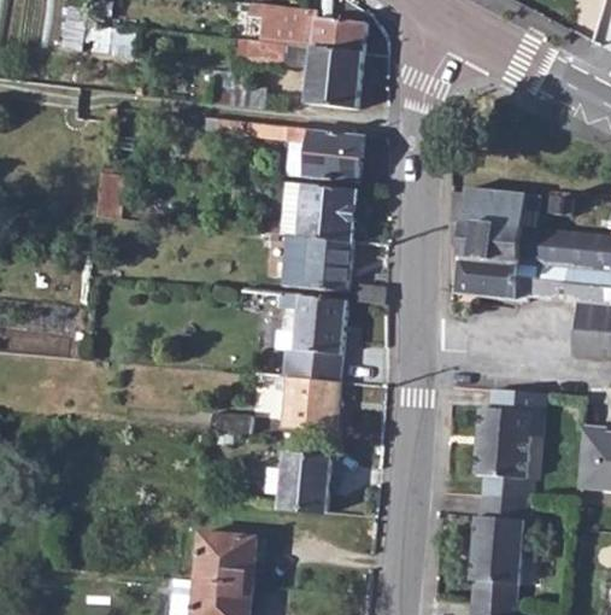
[(63,1),(59,44),(129,50),(131,25),(81,22),(83,4),(63,1)]
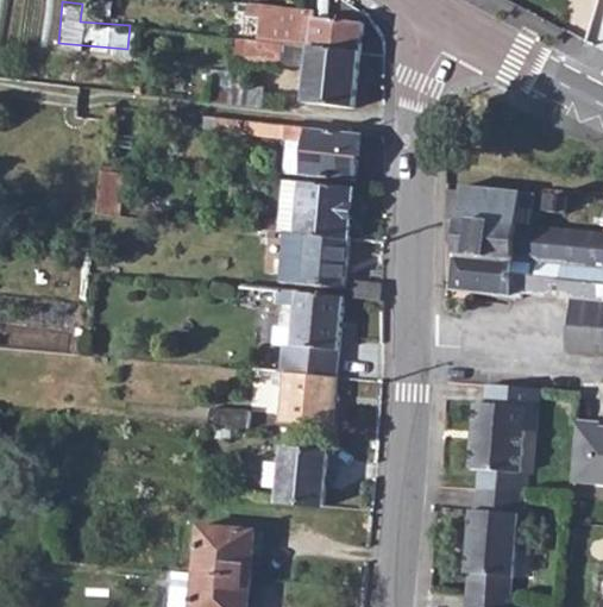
[(242,8),(242,13),(255,16),(256,2),(243,1),(242,8)]
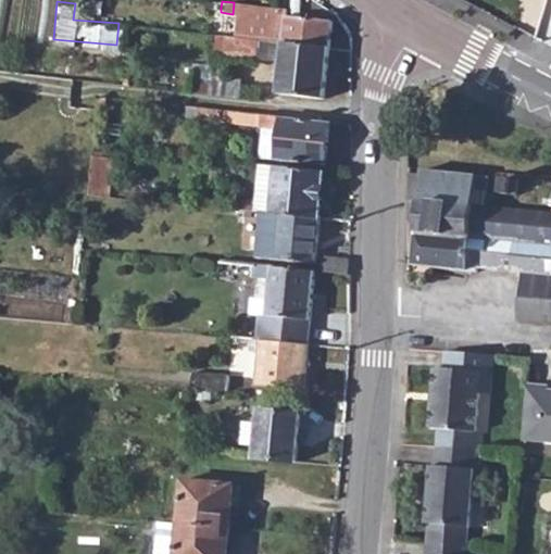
[(233,14),(233,19),(267,22),(268,7),(234,2),(233,14)]
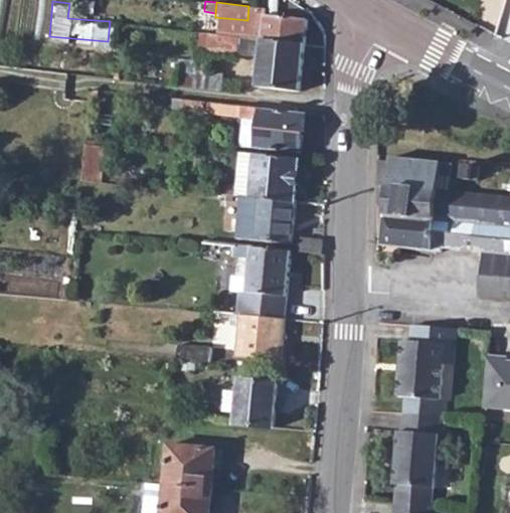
[(248,6),(247,20),(259,22),(260,13),(260,7),(248,6)]
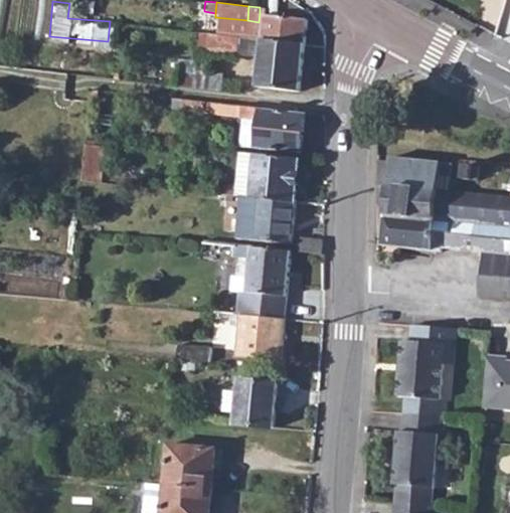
[(259,22),(257,38),(301,43),(303,18),(260,13),(259,22)]
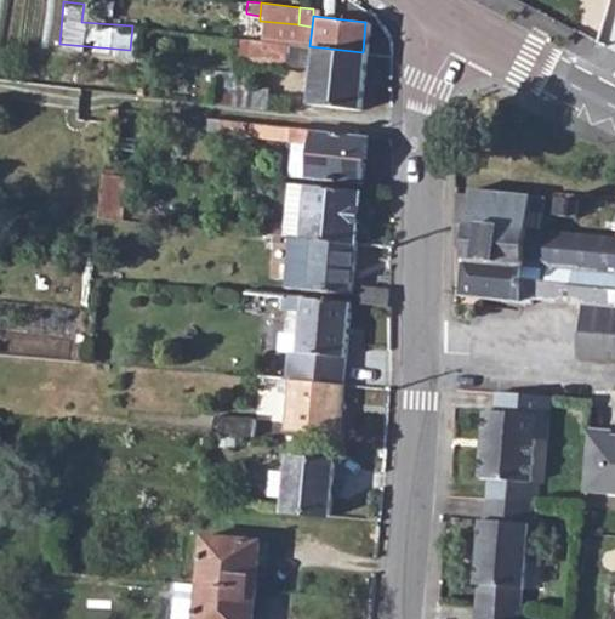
[(235,38),(234,55),(245,56),(248,39),(235,38)]
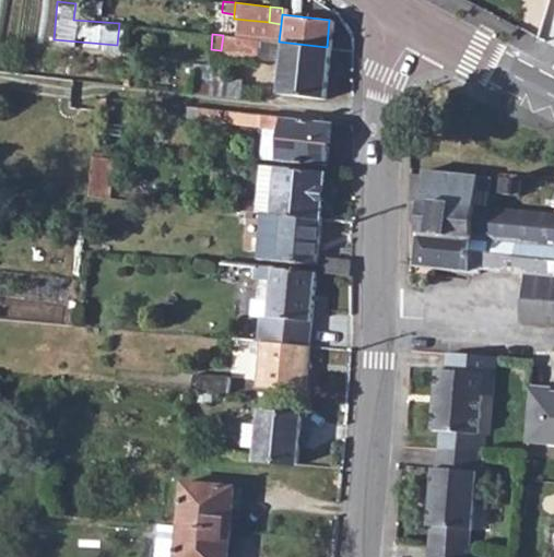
[(223,35),(221,50),(255,54),(256,38),(223,35)]
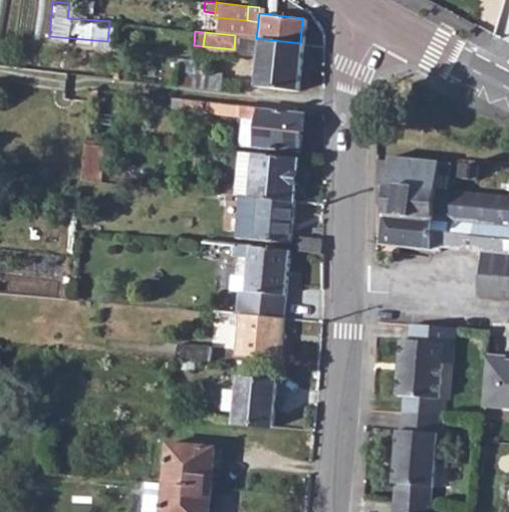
[(235,35),(234,49),(254,52),(256,38),(235,35)]
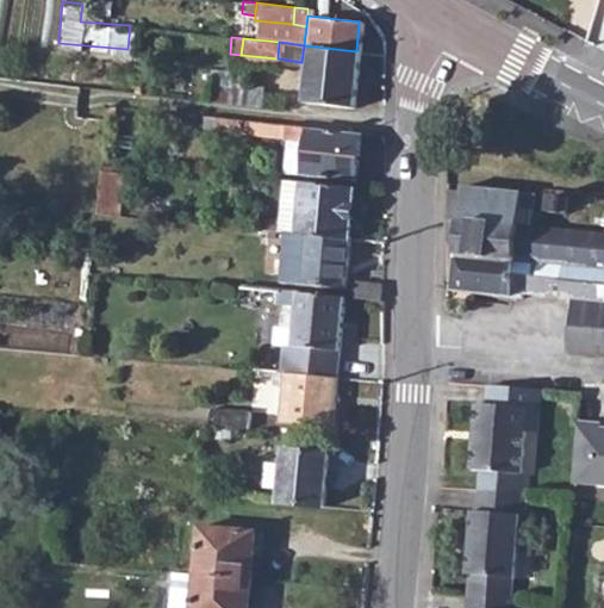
[(304,45),(302,62),(297,99),(350,106),(356,51),(304,45)]
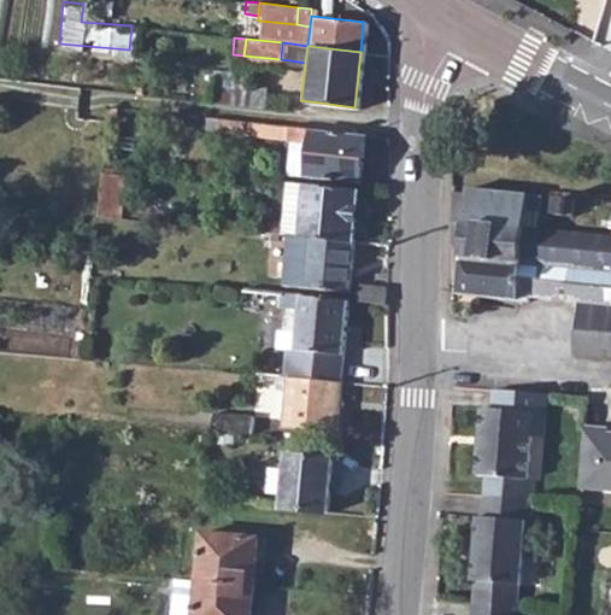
[(103,106),(101,116),(112,117),(112,106),(103,106)]
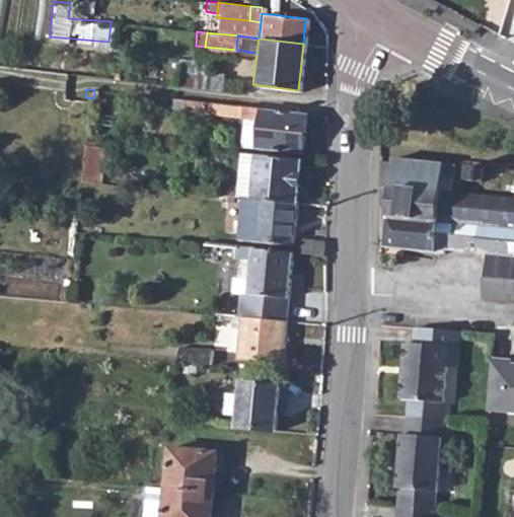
[(179,98),(178,109),(209,113),(210,101),(179,98)]
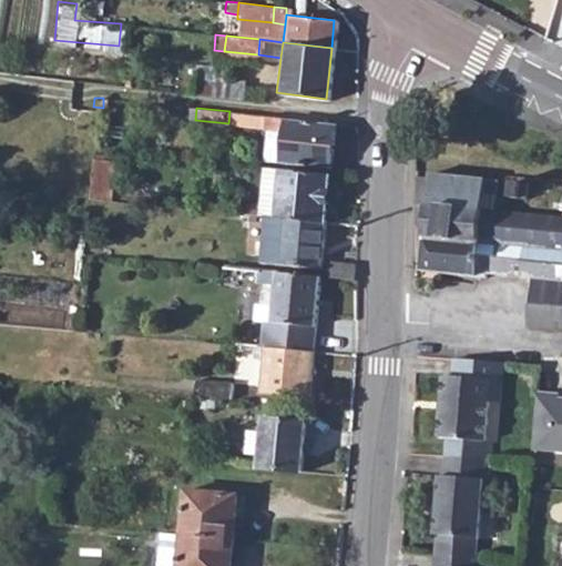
[(230,111),(228,123),(277,129),(276,160),(327,165),(330,122),(230,111)]
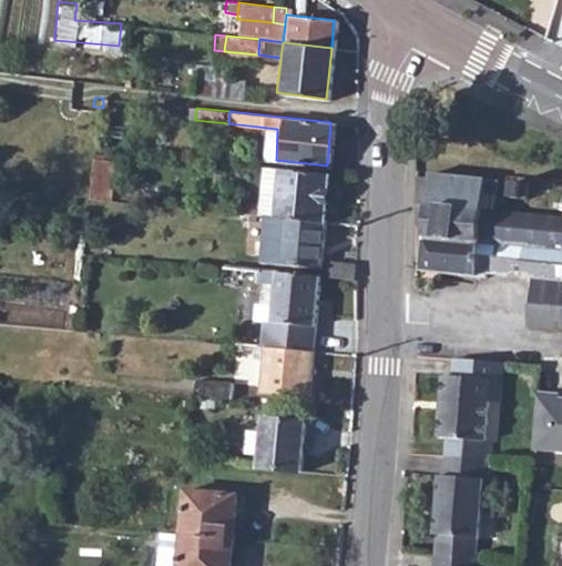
[(337,121),(336,143),(351,144),(354,122),(337,121)]
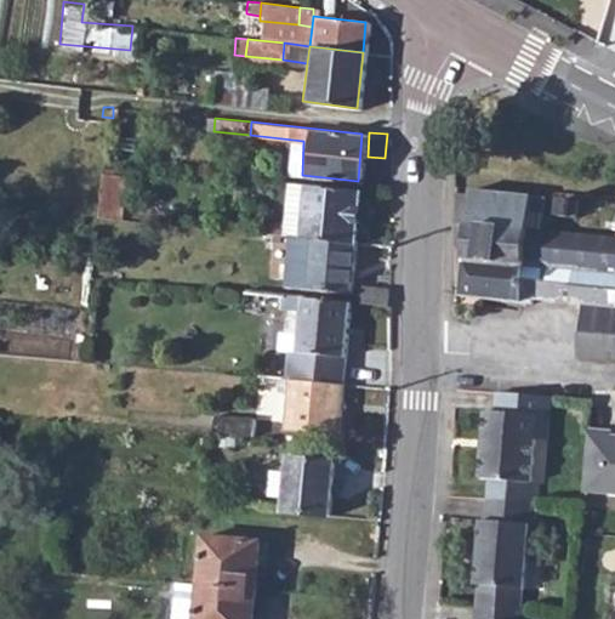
[(97,168),(94,216),(126,220),(126,213),(118,213),(119,196),(119,176),(108,176),(109,169),(97,168)]
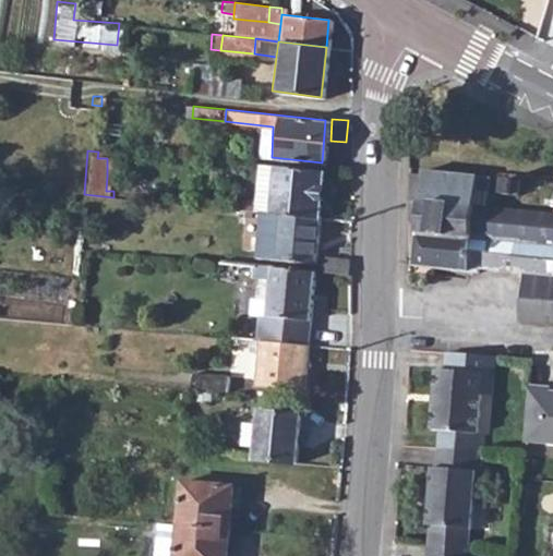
[(239,200),(238,208),(316,216),(321,170),(271,165),(268,202),(239,200)]
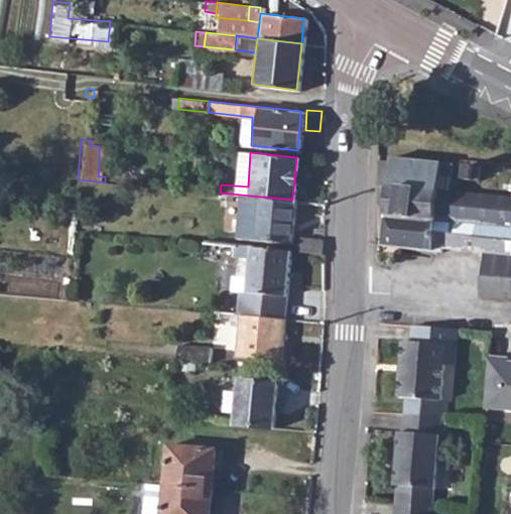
[(375,161),(374,209),(385,209),(382,246),(430,251),(430,247),(481,253),(477,295),(510,298),(510,197),(449,191),(451,164),(388,159),(387,162),(375,161)]
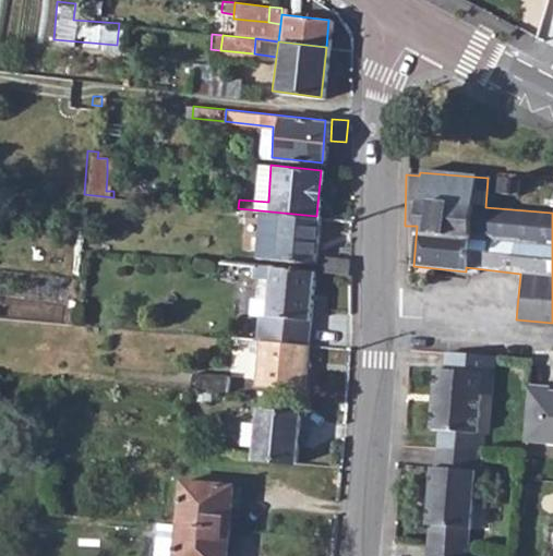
[(107,176),(106,191),(113,191),(115,176),(107,176)]
